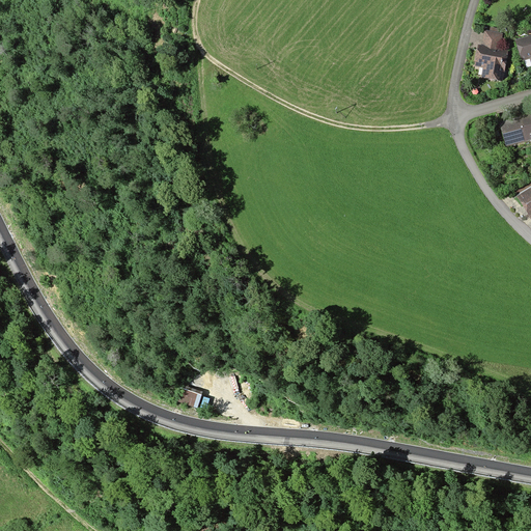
[(484,29),(481,45),(500,49),(503,33),(499,32),(500,29),(491,27),(491,30),(484,29)]
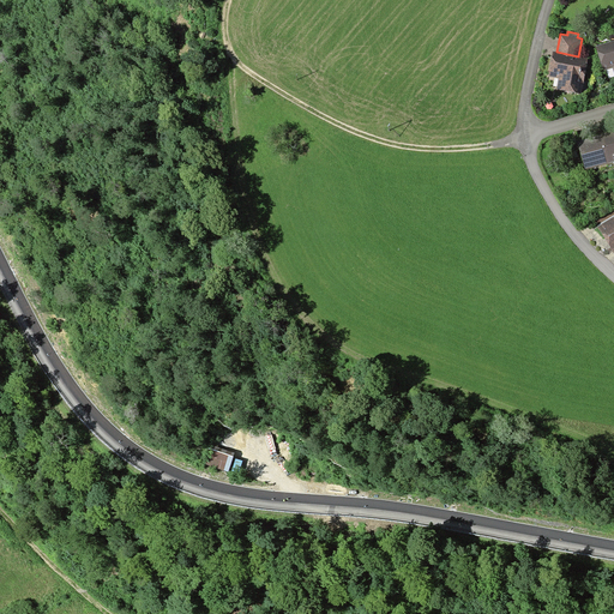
[(613,44),(600,48),(606,71),(613,68),(613,44)]
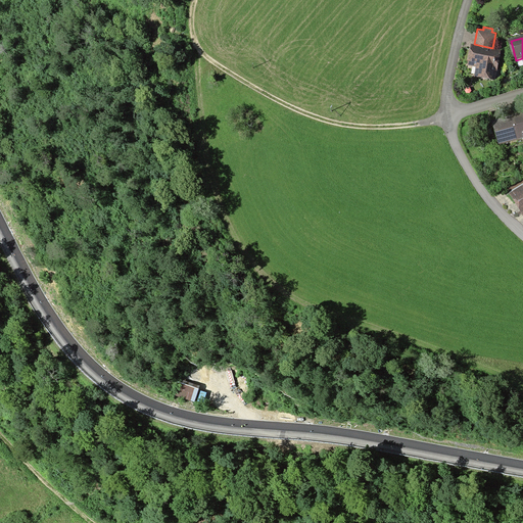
[(474,44),(471,44),(467,64),(476,66),(474,77),(494,81),(496,72),(497,72),(502,49),(492,48),(474,44)]
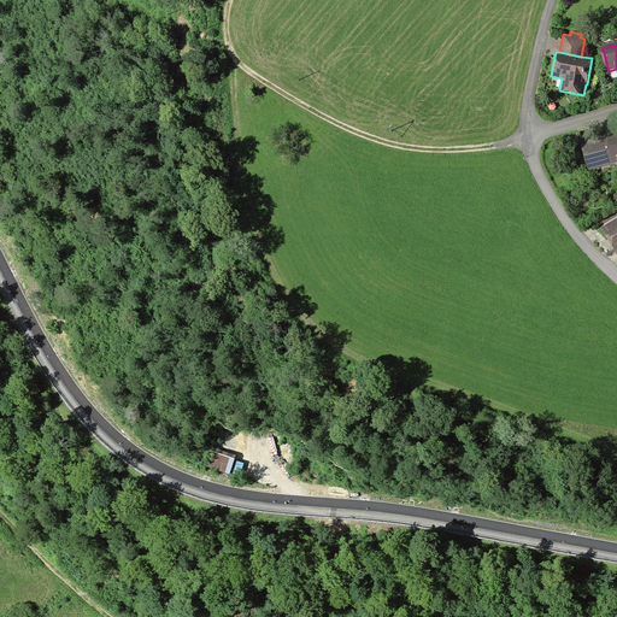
[(616,136),(583,146),(591,169),(616,162),(616,136)]
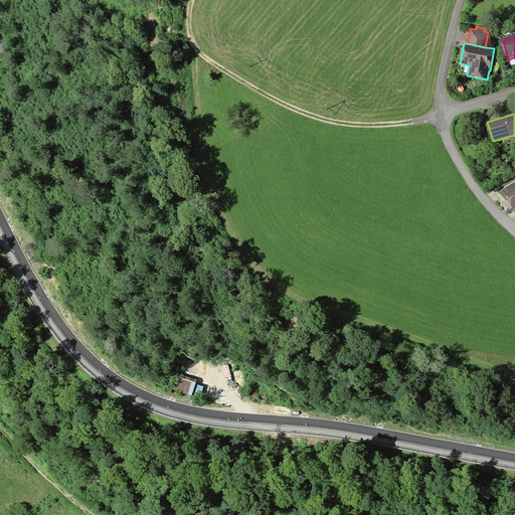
[(514,186),(505,192),(514,209),(514,186)]
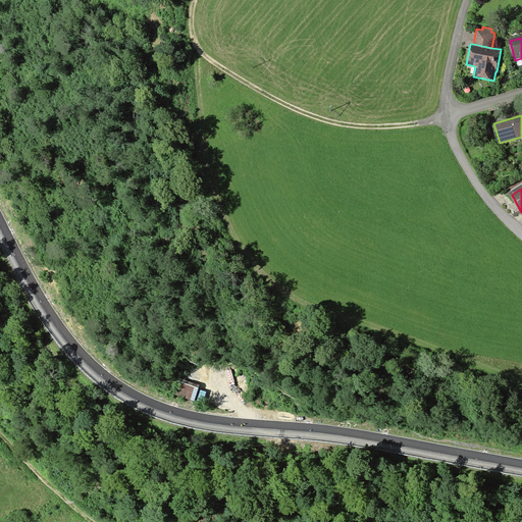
[(199,388),(180,382),(176,393),(196,399),(199,388)]
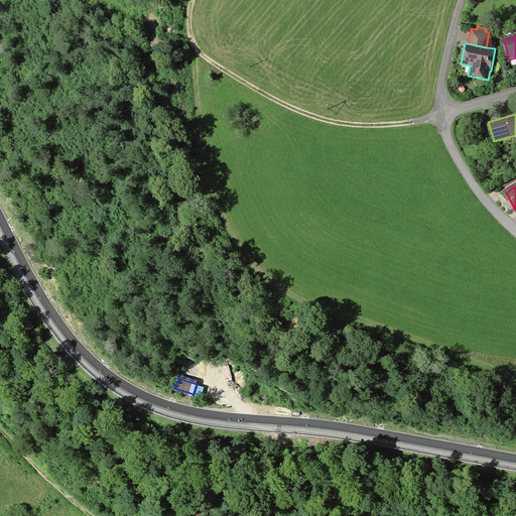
All buildings are outlined.
